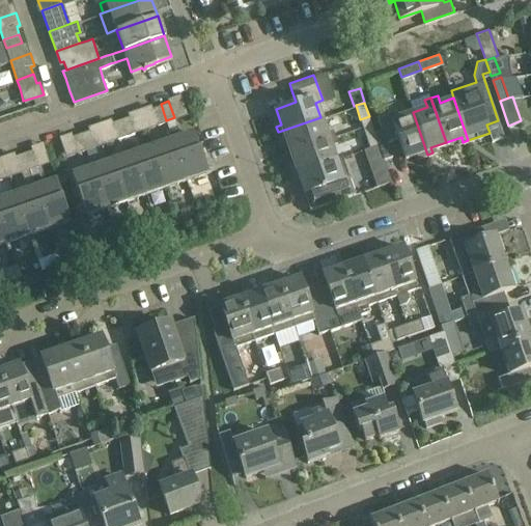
[(158,123),(166,120),(161,104),(151,107),(158,123)]
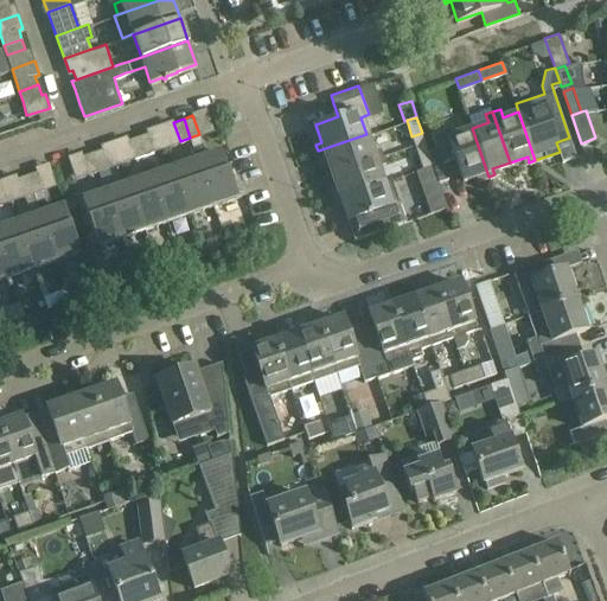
[(435,145),(427,147),(433,164),(438,180),(447,177),(442,160),(454,155),(462,179),(480,172),(483,178),(489,177),(472,128),(457,134),(454,126),(432,133),(433,139),(435,145)]
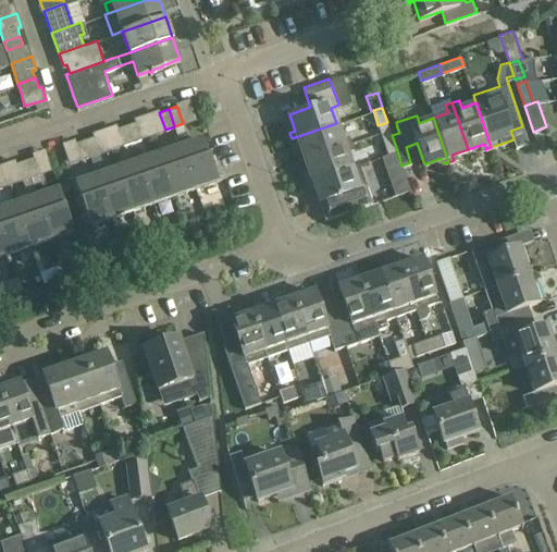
[(141,137),(135,120),(126,123),(132,140),(141,137)]
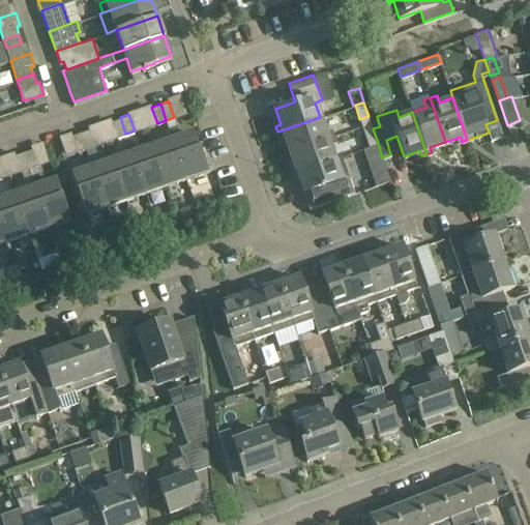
[(125,134),(120,117),(112,120),(117,137),(125,134)]
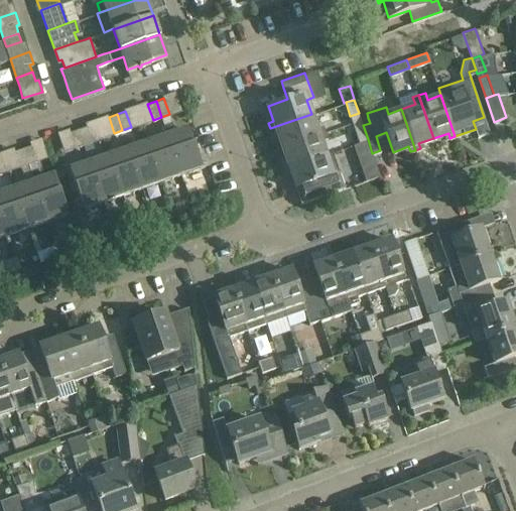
[(311,114),(270,128),(272,133),(277,131),(282,146),(326,131),(324,124),(315,127),(311,114)]
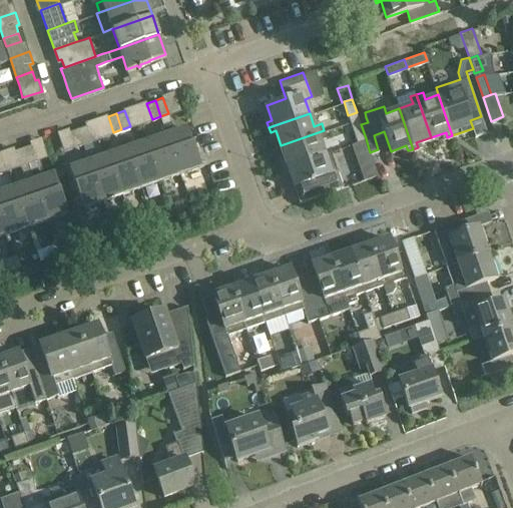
[(91,140),(86,124),(77,127),(83,142),(91,140)]
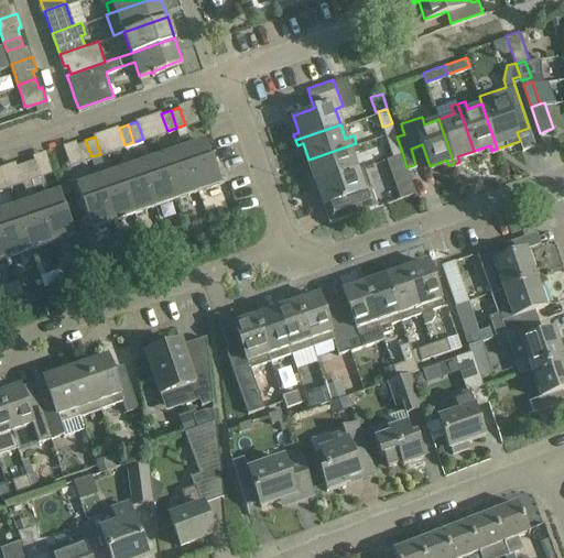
[(388,140),(392,155),(402,152),(397,137),(388,140)]
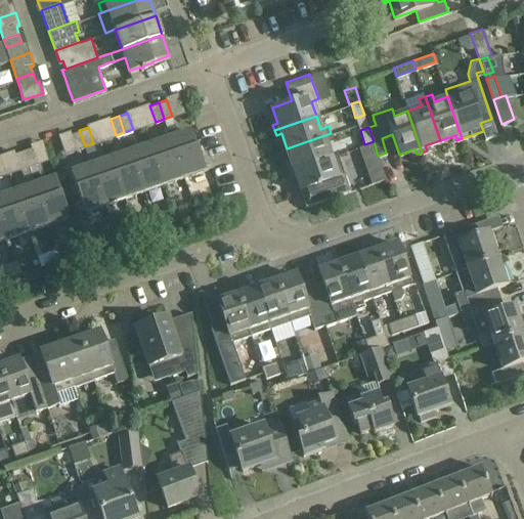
[(170,135),(183,176),(205,168),(197,144),(195,144),(189,128),(170,135)]
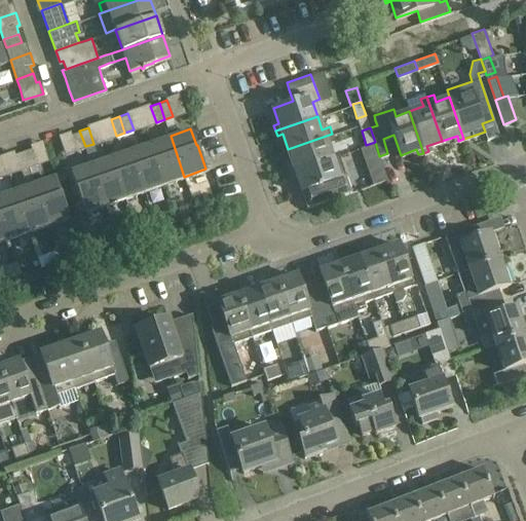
[(85,146),(79,131),(71,133),(77,149),(85,146)]
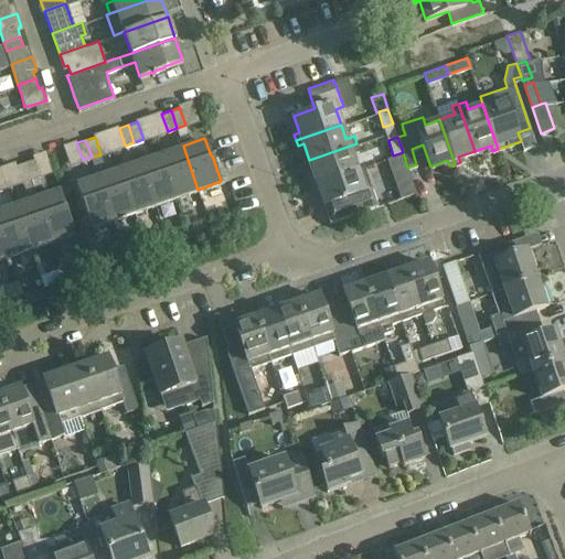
[(309,178),(311,183),(356,168),(351,152),(360,150),(356,143),(309,160),(315,176),(309,178)]
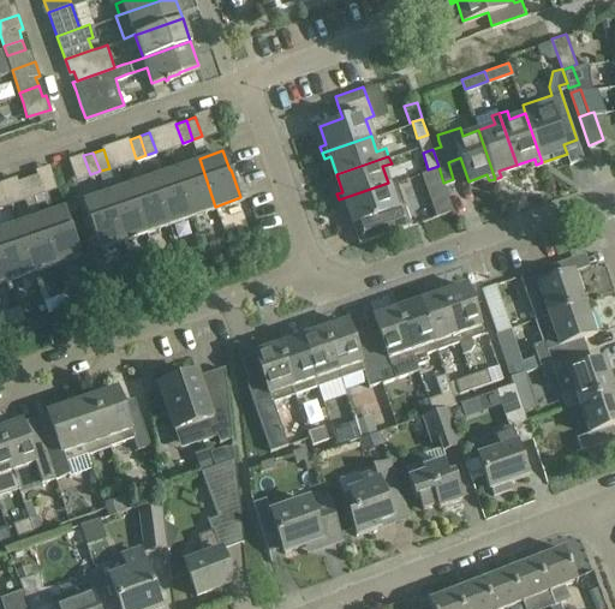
[(175,167),(192,214),(215,207),(199,159),(175,167)]
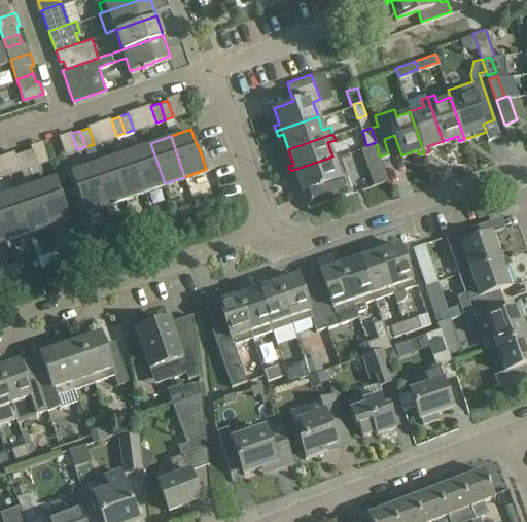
[(145,190),(165,183),(150,143),(131,149),(145,190)]
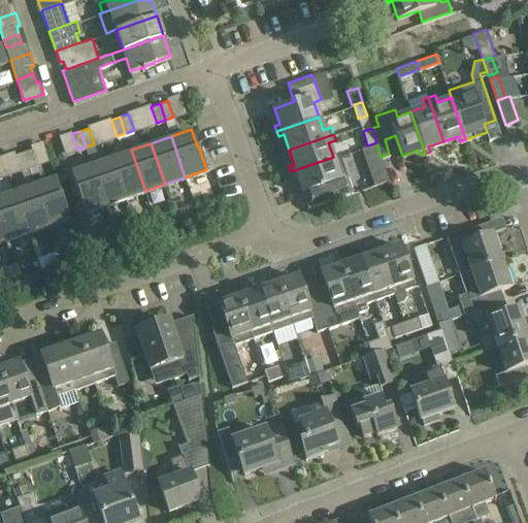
[(32,148),(24,150),(29,166),(37,164),(32,148)]
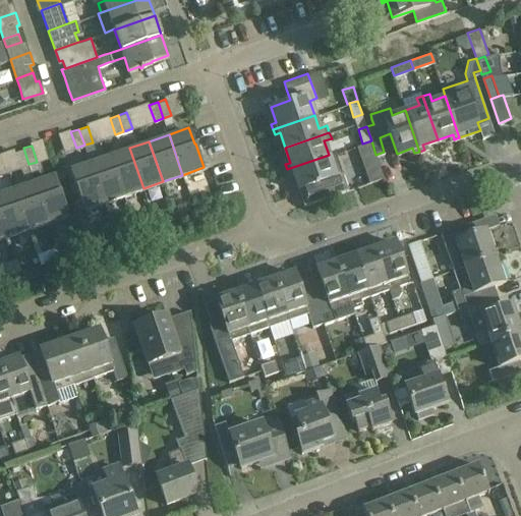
[(29,164),(23,148),(14,151),(20,167),(29,164)]
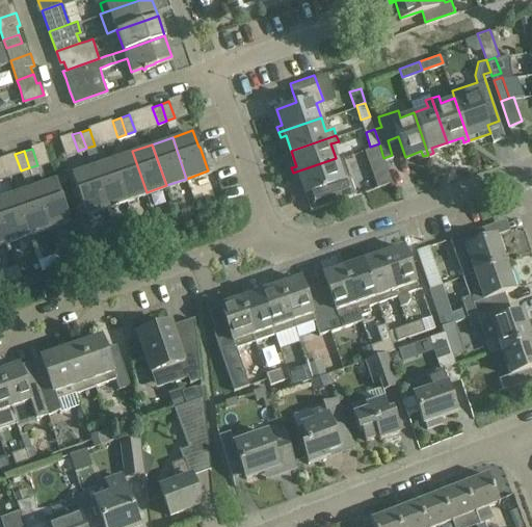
[(112,158),(126,200),(147,192),(132,151),(112,158)]
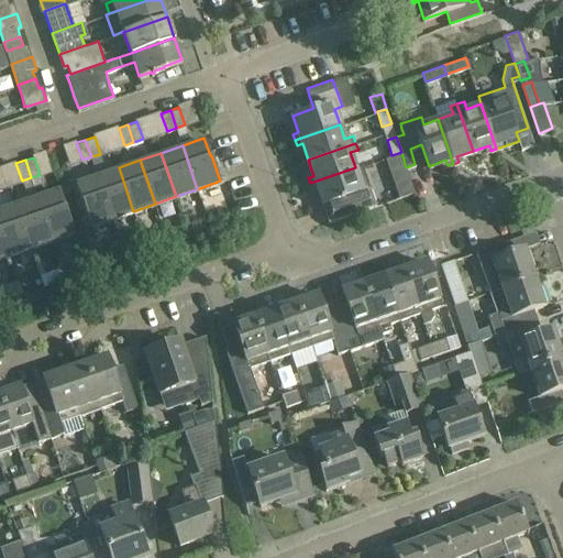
[(355,167),(310,183),(311,188),(317,186),(328,221),(376,204),(363,165),(355,167)]
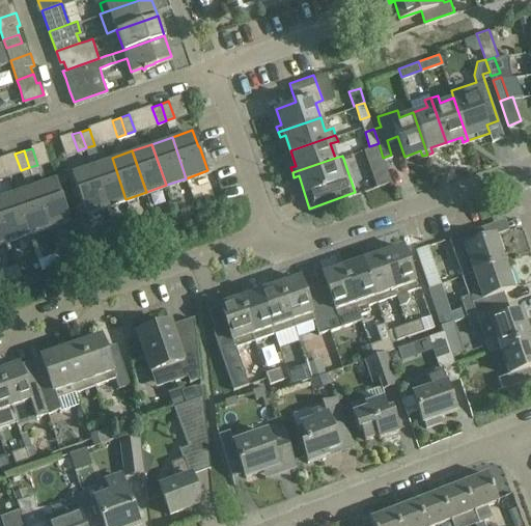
[(106,205),(126,199),(112,158),(91,165),(106,205)]
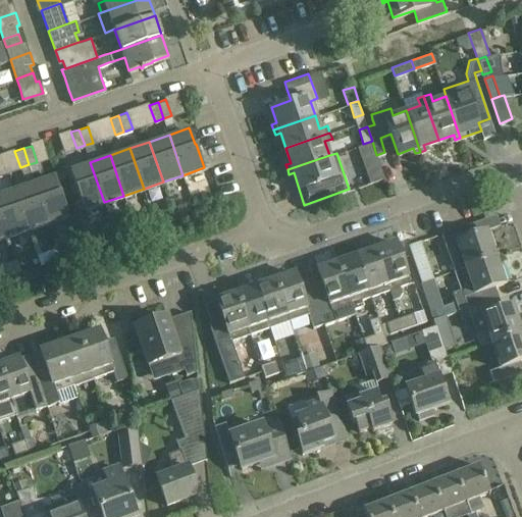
[(84,209),(104,202),(90,162),(70,169),(84,209)]
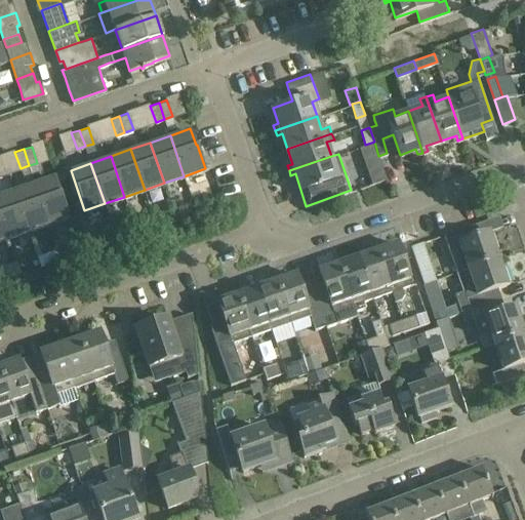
[(35,183),(49,223),(69,215),(55,175),(35,183)]
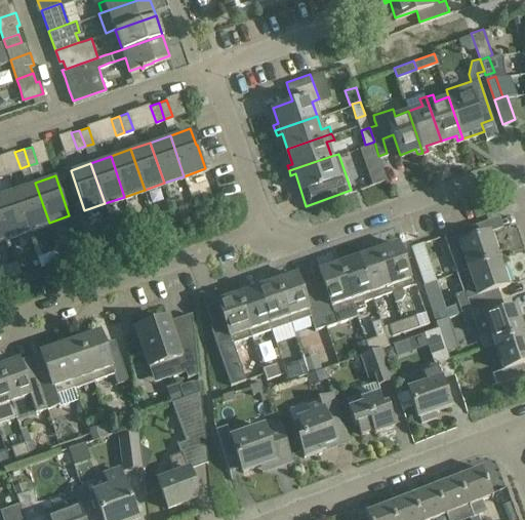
[(14,189),(29,230),(49,223),(35,183),(14,189)]
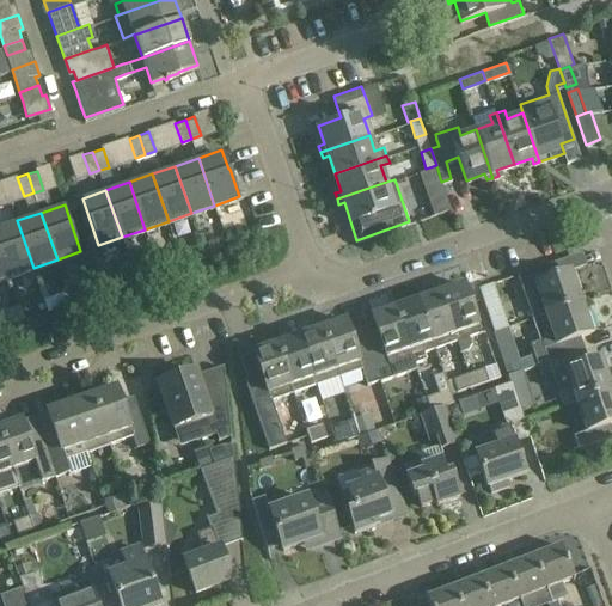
[(34,268),(17,220),(0,226),(0,245),(11,276),(34,268)]
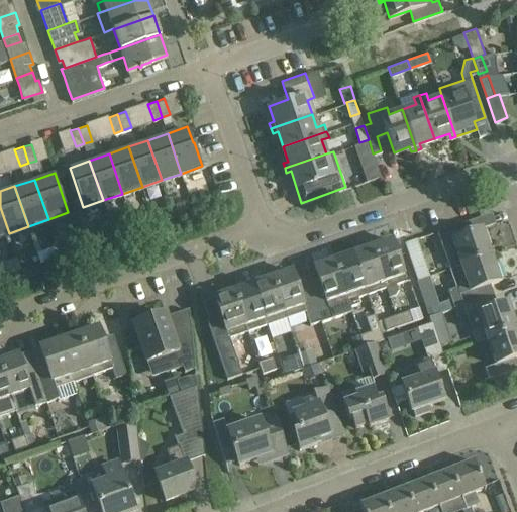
[(188,197),(176,201),(179,210),(191,206),(188,197)]
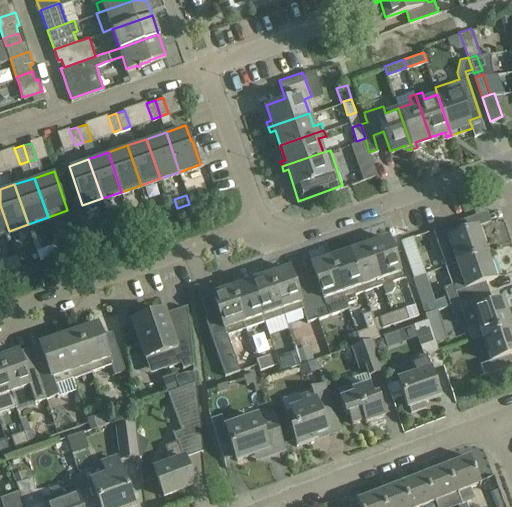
[(0,233),(9,231),(0,205),(0,233)]
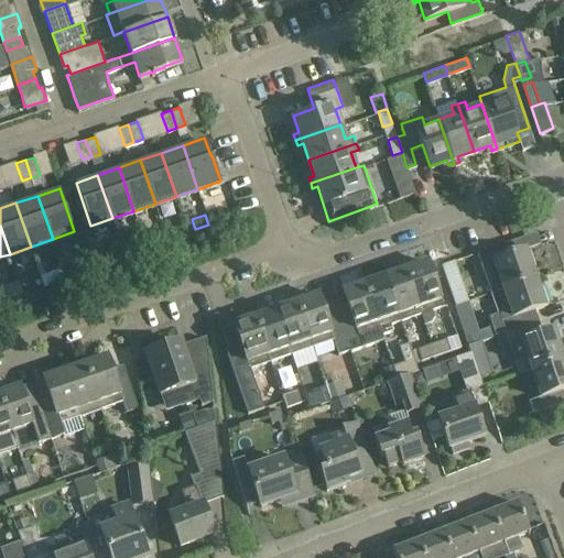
[(491,291),(539,274),(529,247),(524,249),(524,248),(514,251),(510,239),(477,251),(491,291)]
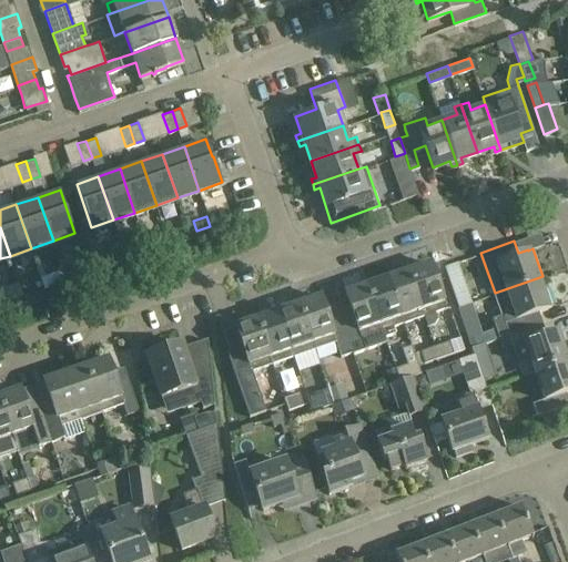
[(119,242),(88,252),(93,266),(124,255),(119,242)]
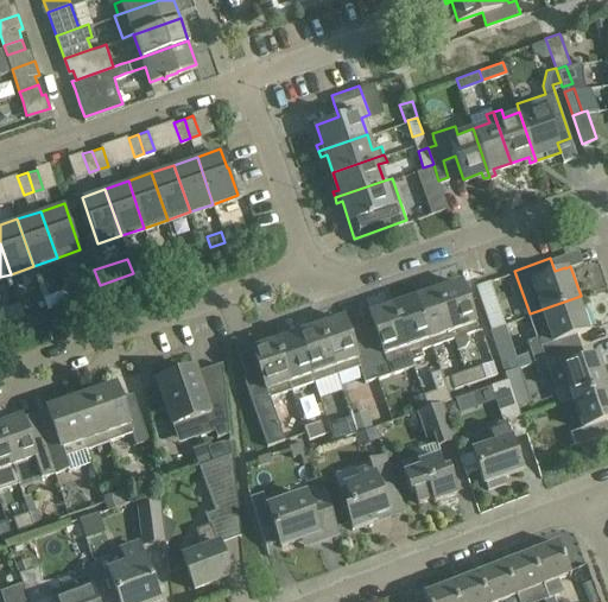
[(460,279),(436,287),(453,336),(457,348),(464,346),(467,341),(464,333),(477,328),(460,279)]
